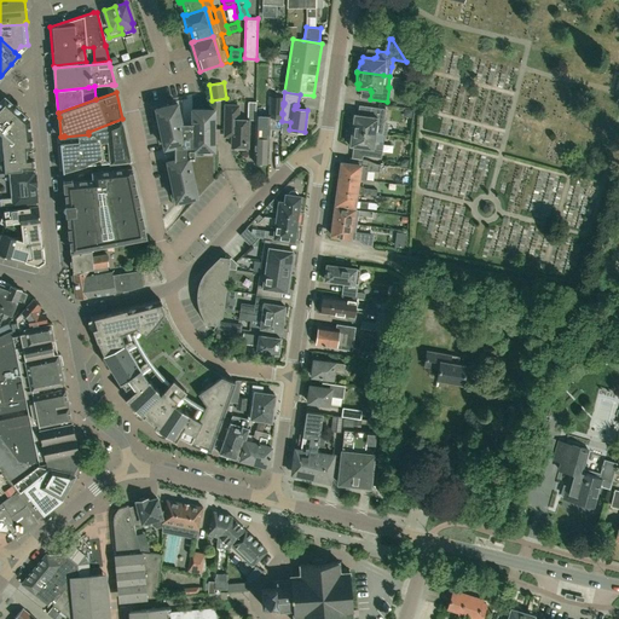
[(272,96),(271,116),(281,116),(283,97),(282,97),(275,96),(272,96)]
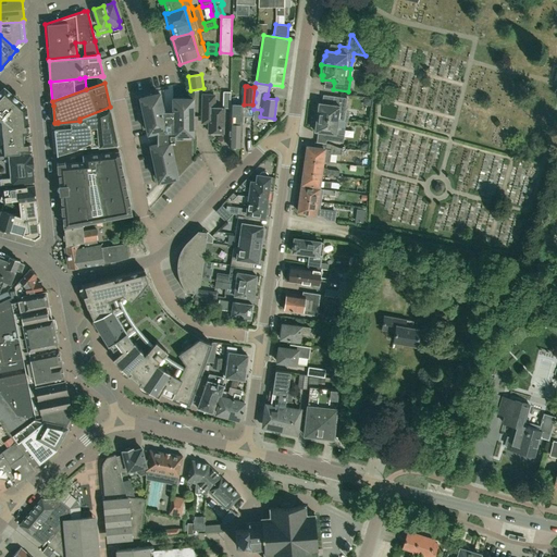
[(0,155),(2,155),(32,151),(28,122),(27,122),(26,108),(4,88),(0,93),(0,155)]
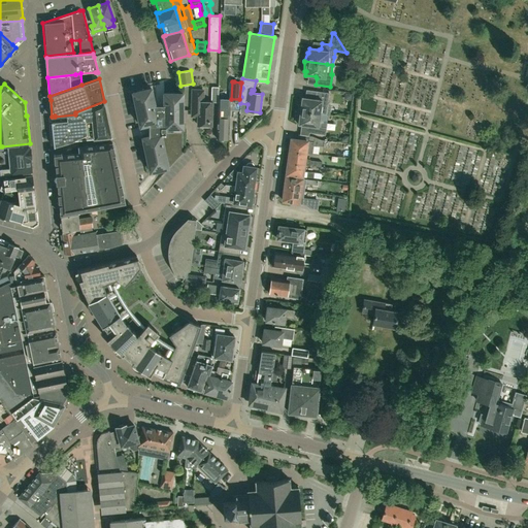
[(155,104),(151,88),(133,92),(140,126),(149,124),(149,130),(149,135),(142,137),(150,170),(168,167),(161,134),(166,134),(165,127),(183,127),(183,93),(164,93),(164,104),(155,104)]
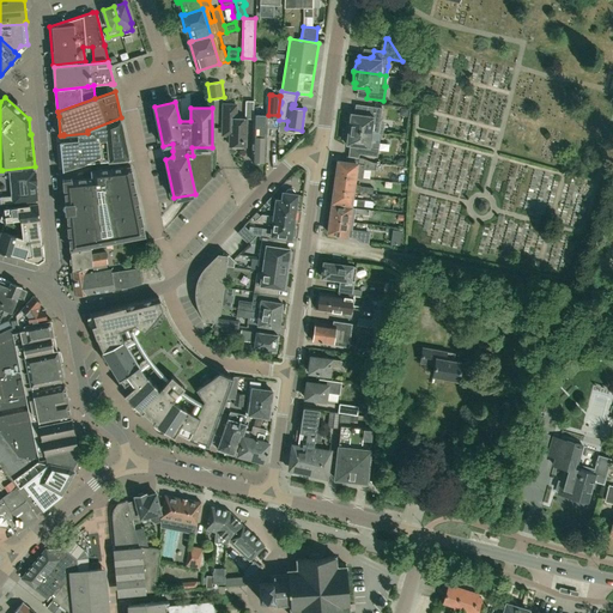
[(244,145),(246,117),(236,117),(236,104),(224,104),(223,132),(230,133),(230,145),(235,145),(236,147),(242,147),(243,145),(244,145)]
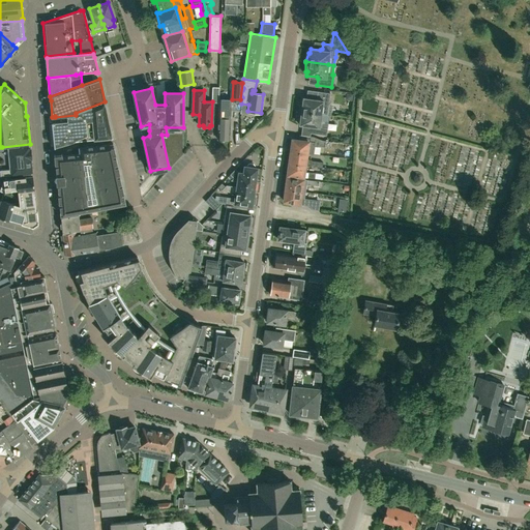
[(301,101),(299,111),(321,114),(327,115),(328,107),(330,93),(317,91),(316,97),(314,99),(303,97),(302,101),(301,101)]
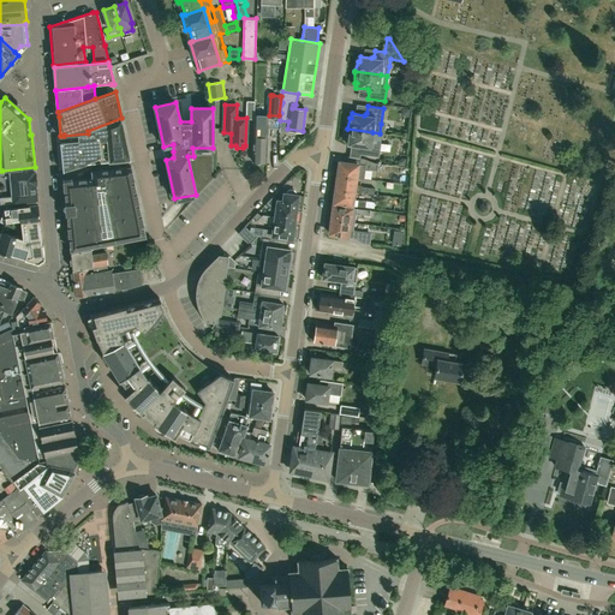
[(85,165),(130,160),(121,118),(88,131),(88,133),(64,136),(64,142),(61,142),(63,172),(64,172),(64,171),(85,165)]
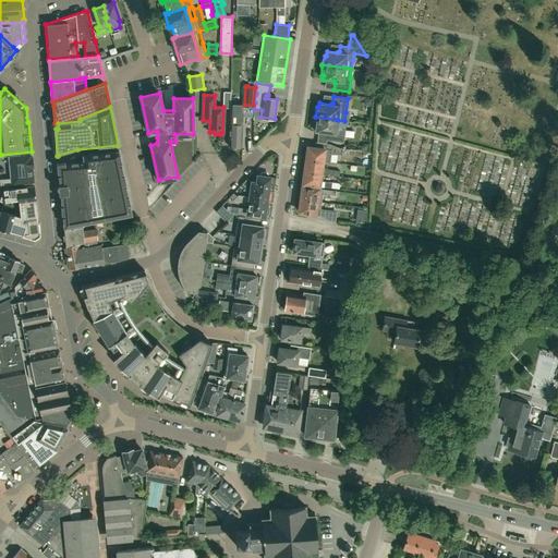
[(241,146),(242,124),(241,124),(241,116),(230,116),(229,146),(241,146)]
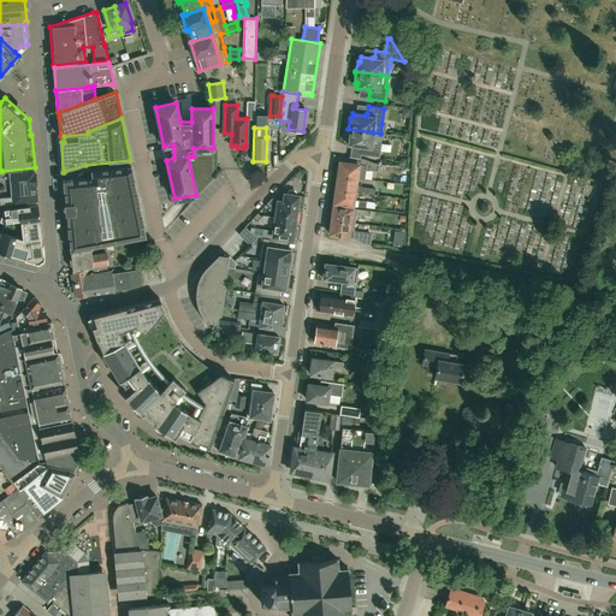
[(379,158),(380,149),(373,148),(374,143),(372,141),(373,132),(348,129),(347,140),(349,140),(348,144),(360,147),(362,149),(361,155),(379,158)]
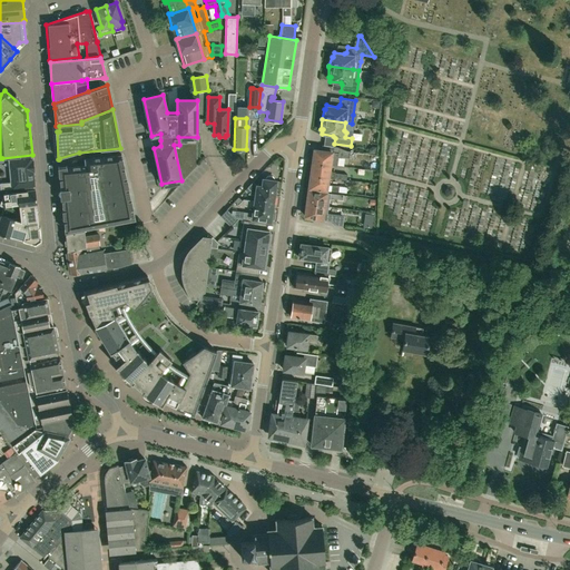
[(350,157),(350,151),(347,151),(336,147),(333,147),(332,153),(314,150),(313,154),(313,155),(312,156),(312,160),(313,161),(312,163),(330,165),(337,166),(338,156),(350,157)]
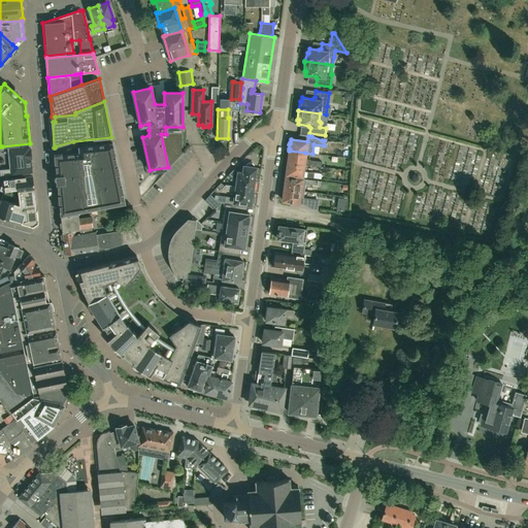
[(0,175),(0,176),(3,175),(2,178),(3,178),(4,178),(10,177),(9,175),(32,173),(31,159),(32,159),(31,149),(30,149),(30,143),(2,146),(0,146),(0,175)]
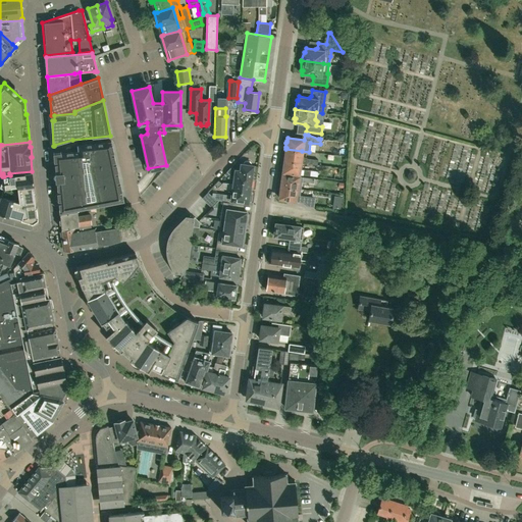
[(112,145),(111,142),(94,144),(77,145),(79,151),(61,153),(61,152),(53,153),(58,201),(59,201),(60,213),(123,201),(121,191),(122,191),(120,184),(117,171),(118,171),(116,164),(113,152),(114,152),(112,144),(112,145)]
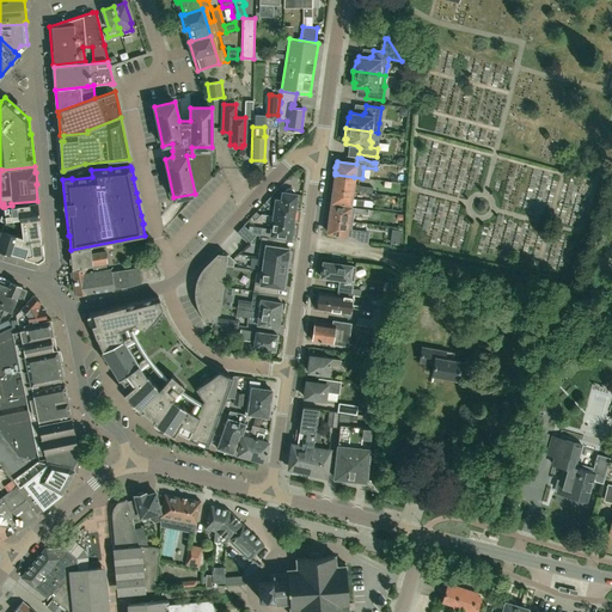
[(372,194),(372,188),(360,185),(360,184),(353,184),(354,177),(335,175),(334,188),(353,190),(372,194)]
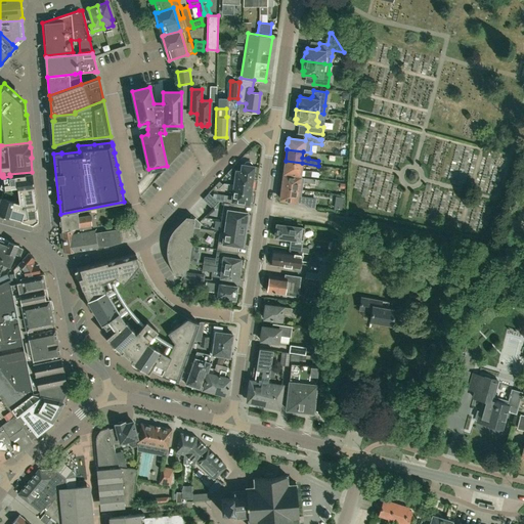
[(285,169),(284,173),(300,175),(311,176),(312,171),(301,170),(302,163),(286,161),(286,162),(286,163),(285,164),(284,168),(285,169)]
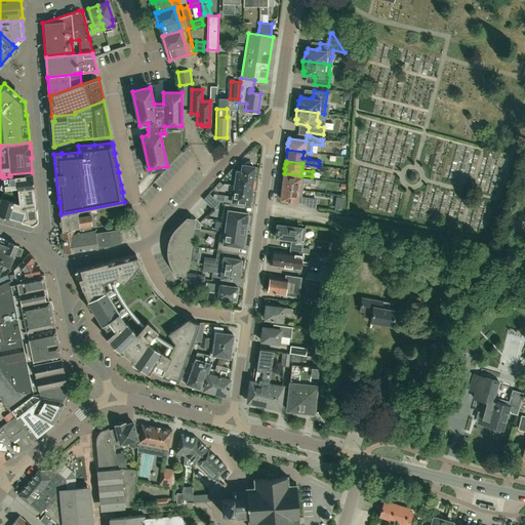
[(234,191),(250,193),(251,189),(252,189),(253,182),(251,182),(254,166),(252,166),(252,164),(251,163),(250,162),(249,162),(248,162),(247,162),(246,162),(246,163),(245,163),(245,165),(243,165),(242,171),(237,171),(233,167),(226,175),(229,178),(235,179),(234,186),(225,184),(223,185),(219,188),(219,189),(234,191)]
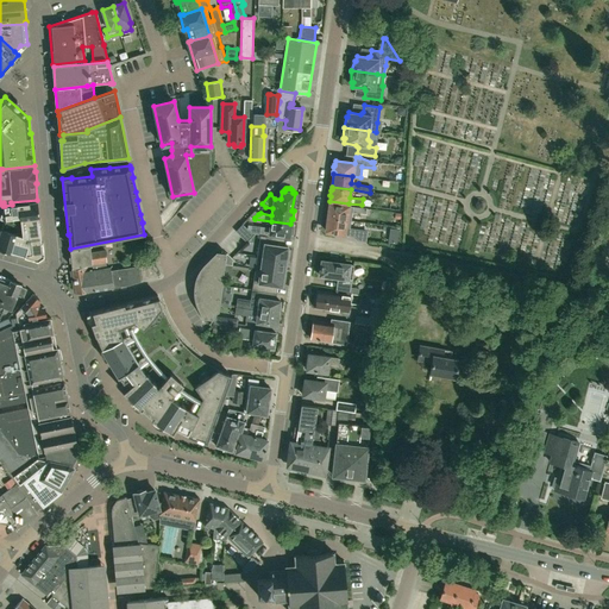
[(1,230),(0,231),(0,249),(17,255),(37,261),(44,256),(44,255),(42,242),(38,220),(39,220),(39,217),(37,202),(12,205),(5,206),(6,218),(20,217),(20,219),(22,219),(23,236),(1,230)]
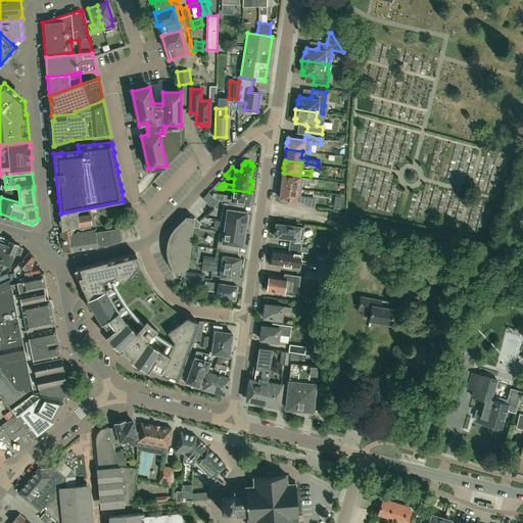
[(282,186),(281,186),(297,189),(301,189),(302,182),(315,184),(315,179),(299,177),(283,175),(282,179),(281,180),(281,184),(282,186)]
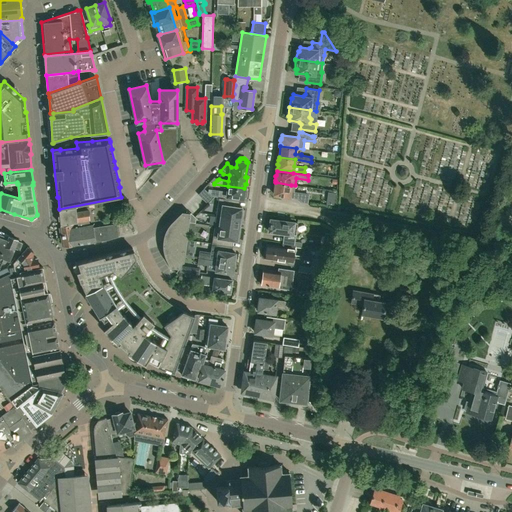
[(274,189),(274,194),(290,197),(300,199),(300,201),(308,203),(309,192),(301,191),(301,193),(294,192),(295,185),(291,185),(275,182),(275,183),(274,184),(273,188),(274,189)]
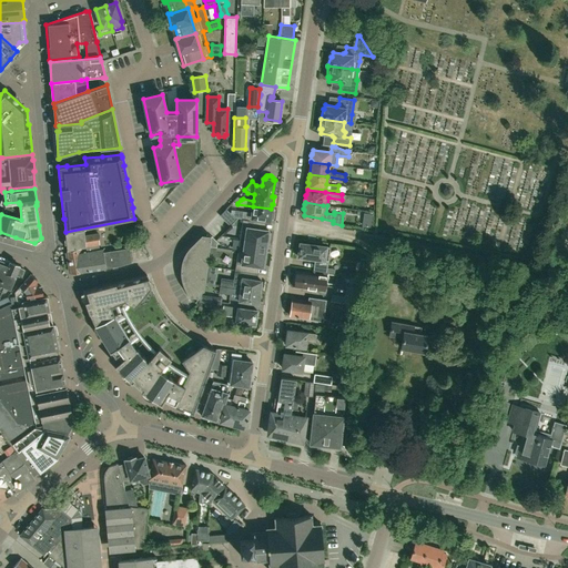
[(271,212),(271,209),(253,206),(252,213),(231,211),(230,216),(243,219),(247,220),(251,220),(251,217),(270,221),(270,219),(272,219),(273,213),(271,212)]
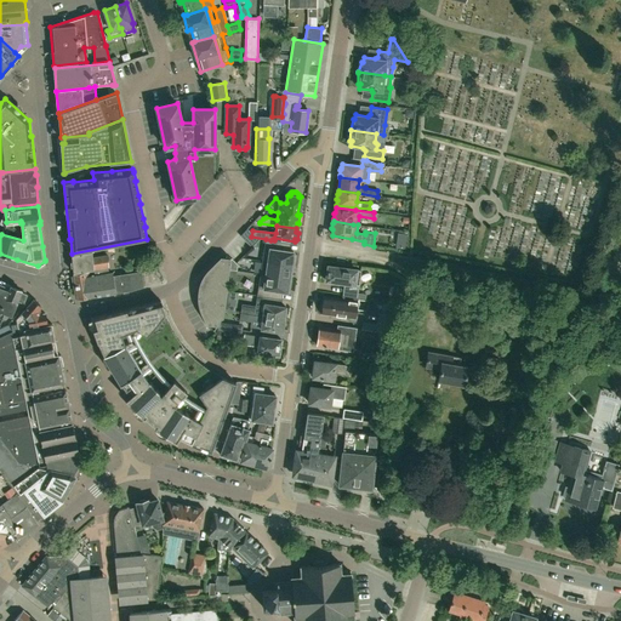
[(271,240),(266,239),(262,261),(268,262),(291,266),(294,267),(295,257),(292,257),(294,251),(285,250),(286,243),(274,241),(274,240),(271,240)]
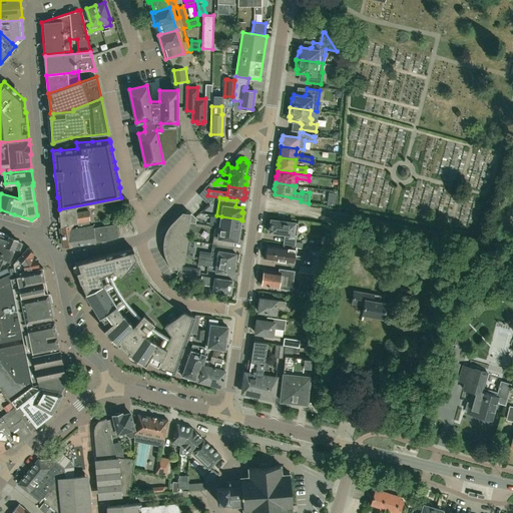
[(76,213),(75,207),(58,211),(60,225),(77,222),(77,224),(89,222),(89,220),(88,211),(76,213)]
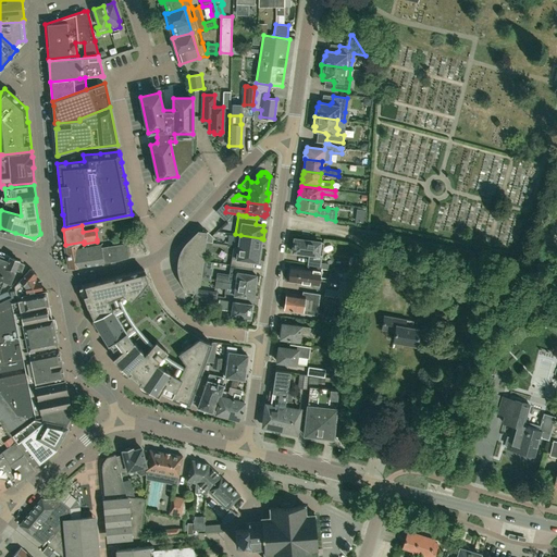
[(207,231),(202,227),(184,245),(181,252),(177,265),(178,274),(184,286),(192,296),(201,282),(207,231)]
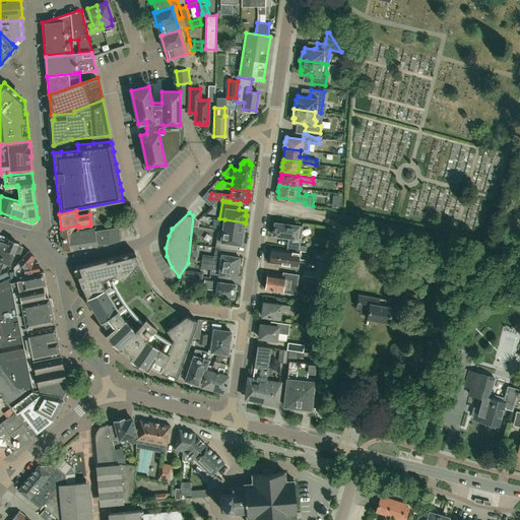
[(243,234),(243,233),(244,222),(224,219),(219,218),(217,230),(222,230),(222,231),(243,234)]
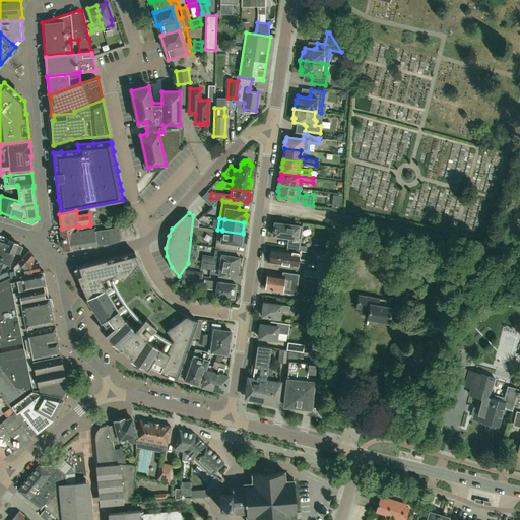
[(298,249),(299,245),(301,226),(274,222),(273,228),(272,229),(271,234),(272,235),(288,237),(286,247),(298,249)]
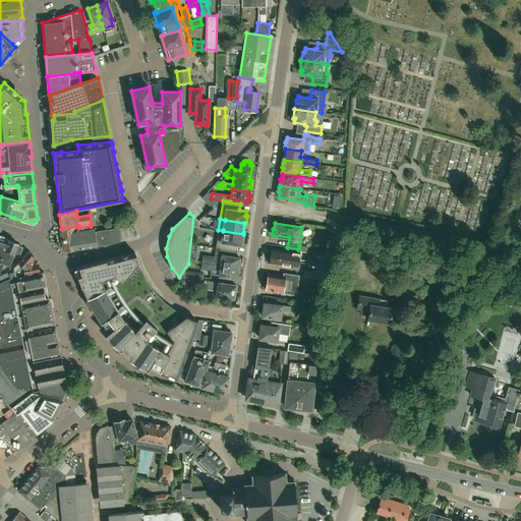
[(91,229),(91,226),(78,228),(79,231),(74,232),(74,229),(61,230),(65,251),(110,244),(120,240),(118,228),(95,231),(94,229),(91,229)]
